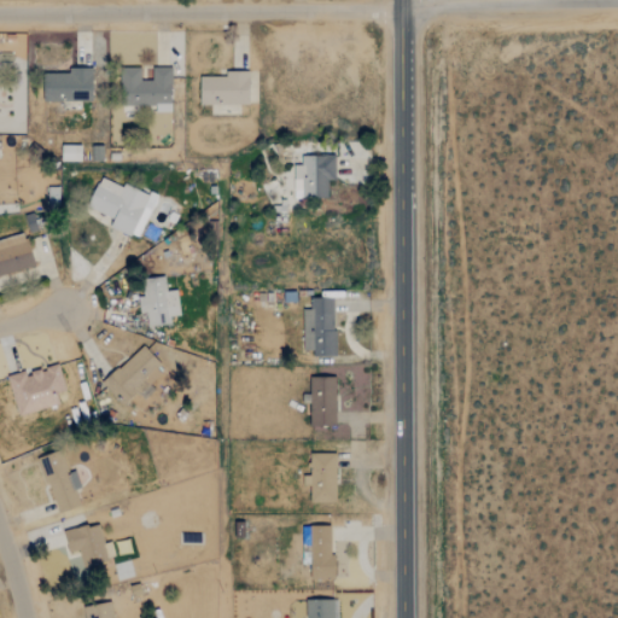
[(92,69),(68,69),(68,74),(44,74),(44,101),(92,103),(92,69)]
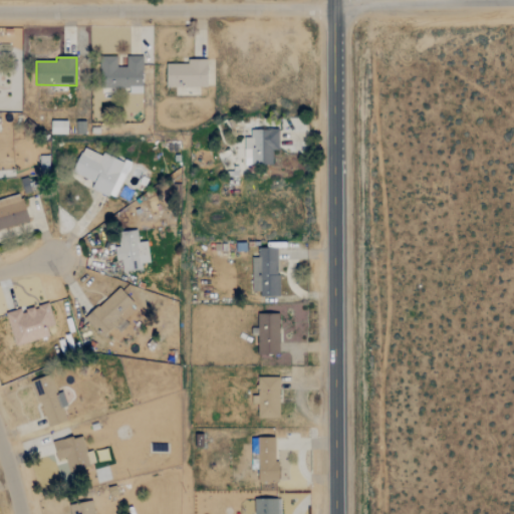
[(143,92),(143,57),(126,57),(126,67),(116,67),(116,57),(100,57),(100,92),(143,92)]
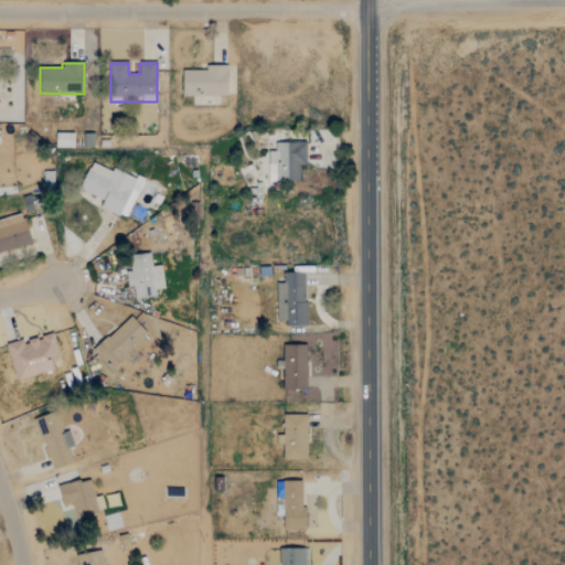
[(227,66),(205,66),(205,71),(183,71),(183,96),(227,96),(227,66)]
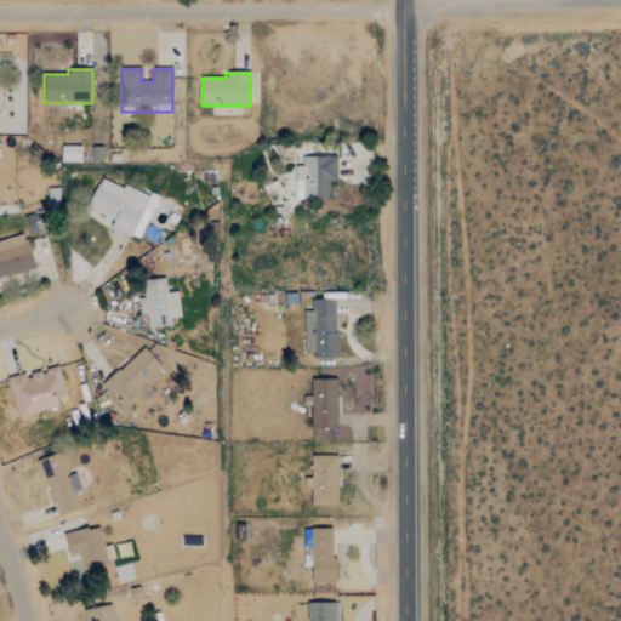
[(337,182),(337,157),(302,158),(302,166),(295,167),(296,200),(330,199),(329,182),(337,182)]
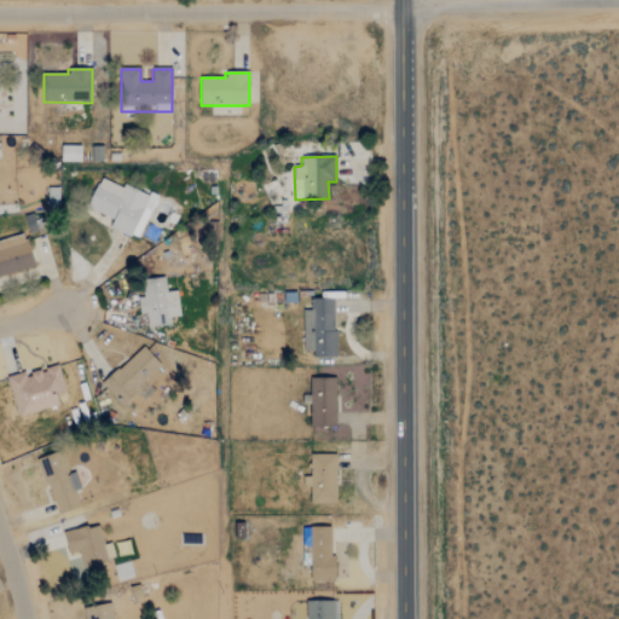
[(137,241),(156,202),(104,175),(87,207),(114,221),(111,227),(137,241)]
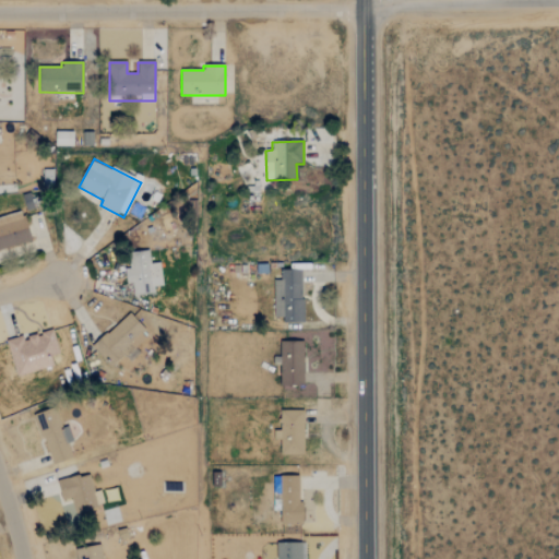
[(0,221),(0,250),(31,241),(23,215),(0,221)]
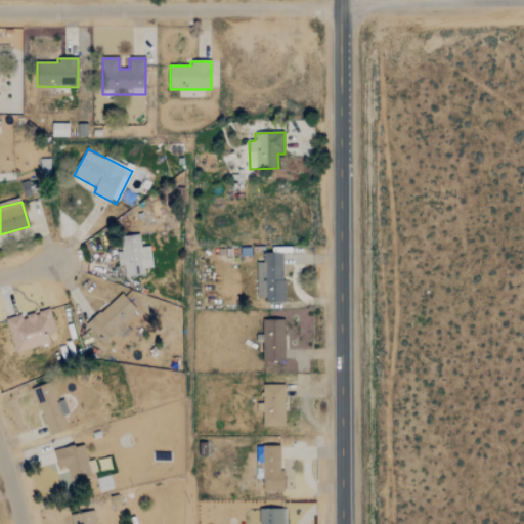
[(153,268),(149,247),(141,248),(139,235),(122,237),(123,252),(117,252),(119,267),(124,266),(125,277),(145,275),(144,269),(153,268)]
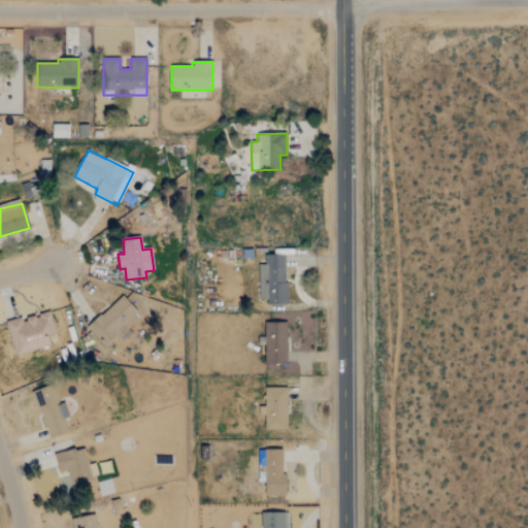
[(286,255),(265,256),(265,265),(259,265),(259,299),(267,299),(267,305),(286,305),(286,255)]
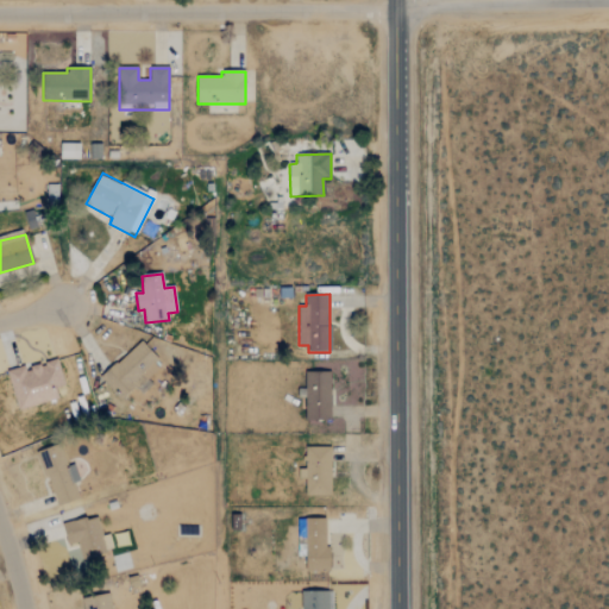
[(123,402),(162,365),(139,341),(101,380),(123,402)]
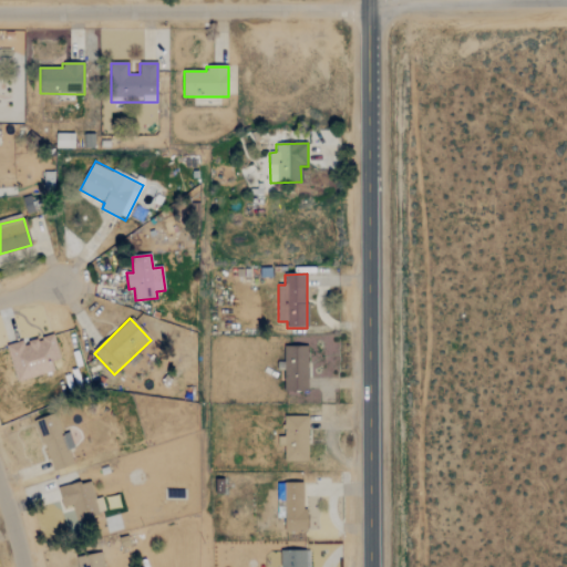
[(54,372),(52,362),(60,360),(54,337),(23,343),(23,342),(7,346),(16,382),(54,372)]
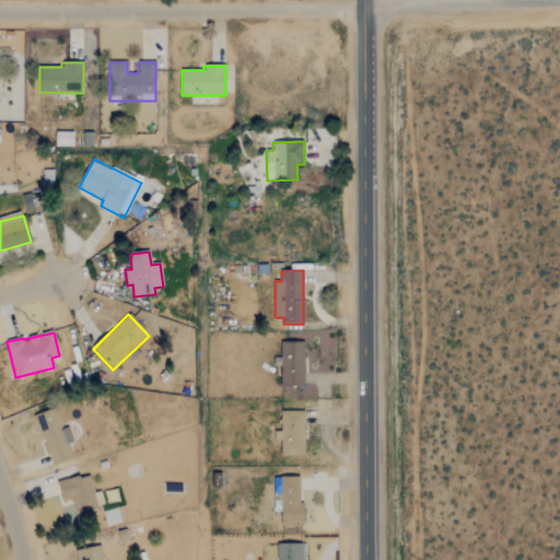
[(305,387),(303,342),(280,343),(281,387),(305,387)]
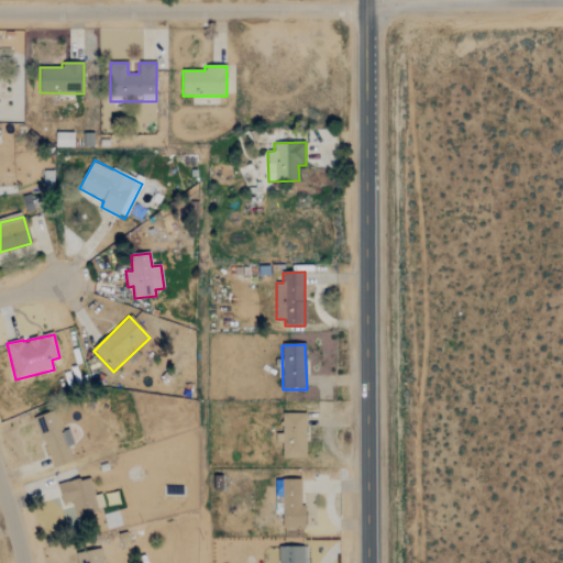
[(74,461),(68,445),(74,443),(69,432),(64,434),(55,410),(33,418),(52,468),(74,461)]
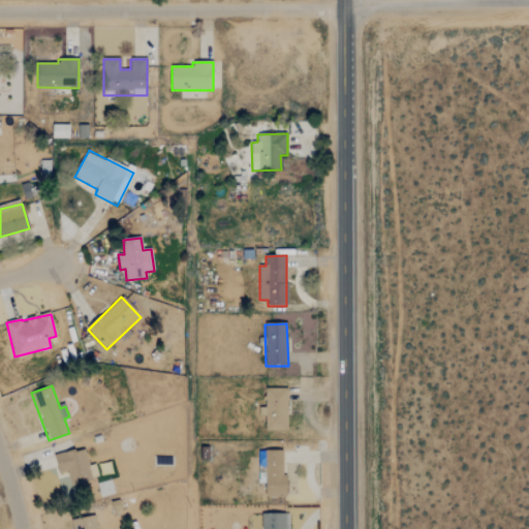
[(288,390),(266,389),(265,430),(287,430),(288,390)]
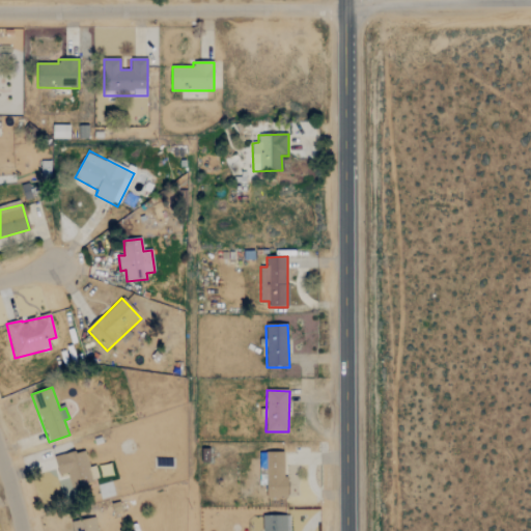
[(99,481),(95,466),(88,467),(86,450),(55,455),(58,475),(68,473),(71,485),(99,481)]
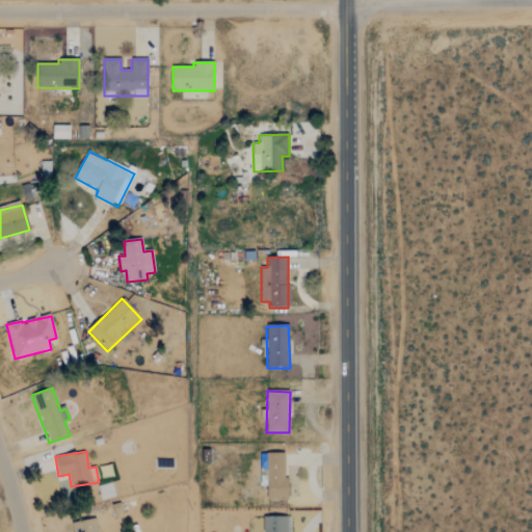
[(286,453),(267,453),(267,499),(287,499),(286,453)]
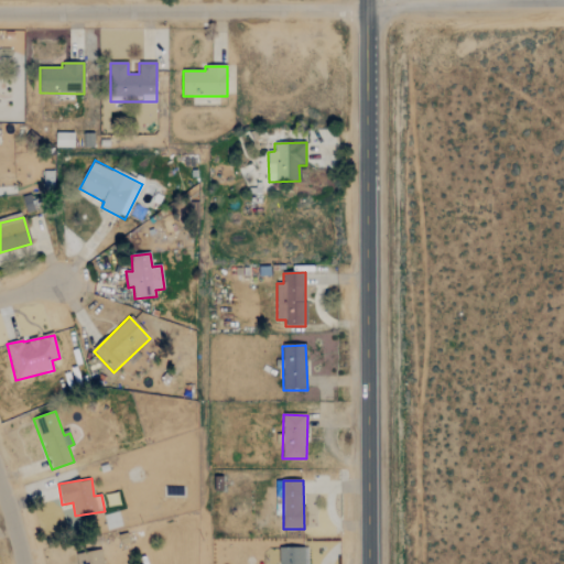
[(305,563),(305,548),(281,548),(281,563),(305,563)]
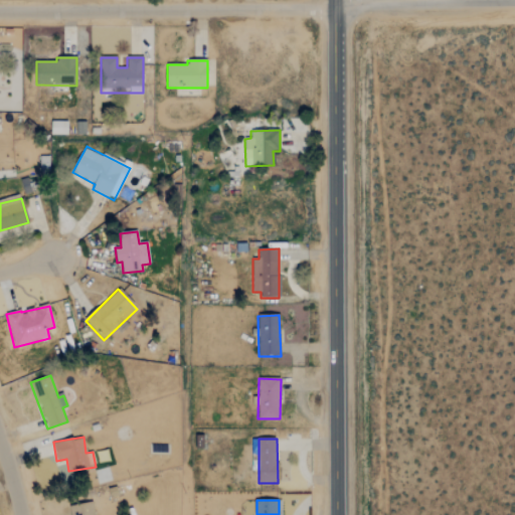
[(94,514),(93,502),(69,507),(70,514),(94,514)]
